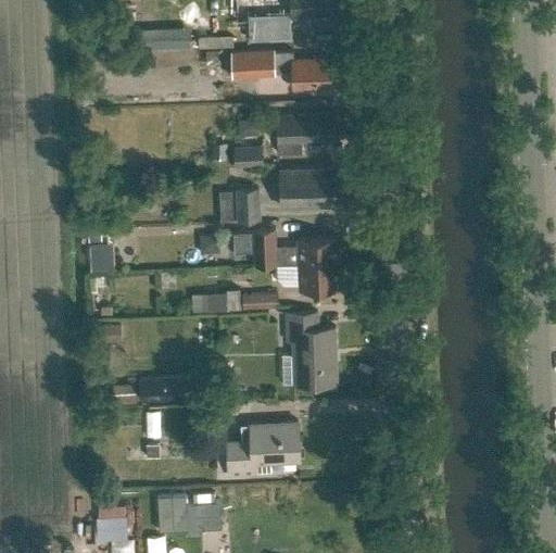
[(237,0),(238,21),(292,20),(292,23),(311,23),(311,15),(343,14),(343,0),(237,0)]
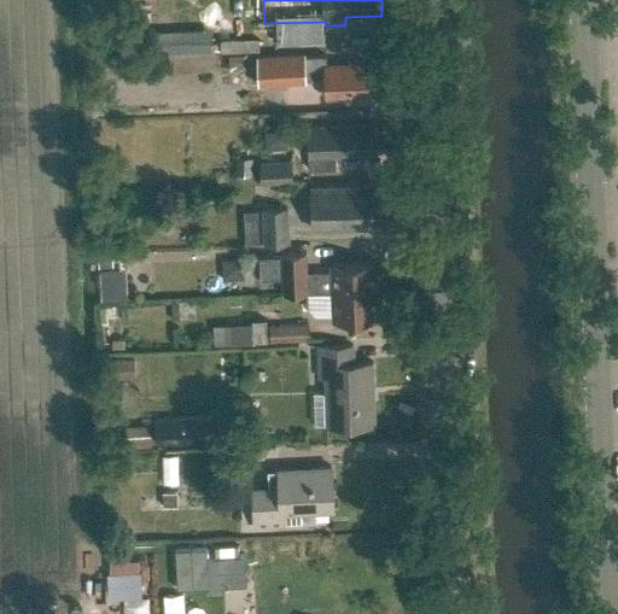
[(202,53),(202,31),(150,31),(150,53),(202,53)]
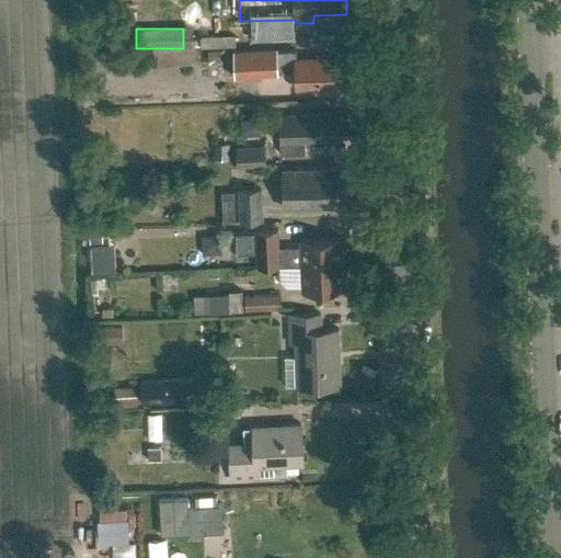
[(232,80),(276,78),(276,76),(295,76),(296,91),(333,90),(332,60),(295,61),(295,54),(275,55),(275,52),(231,54),(232,80)]
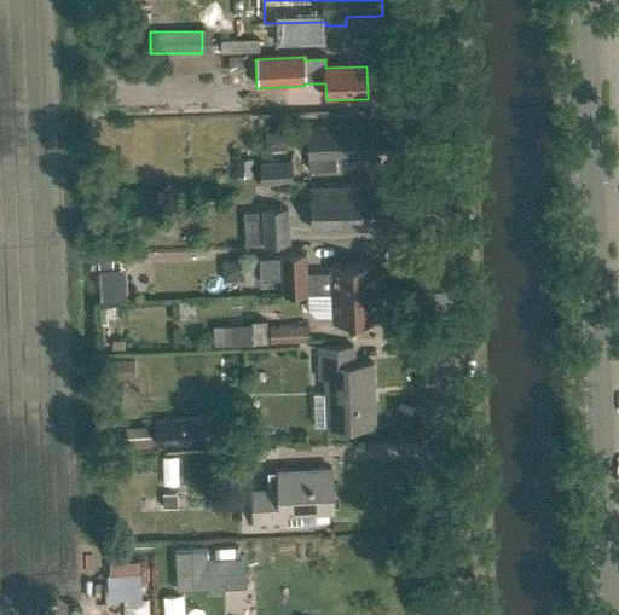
[(370,127),(311,129),(312,174),(337,173),(337,158),(370,157),(370,127)]
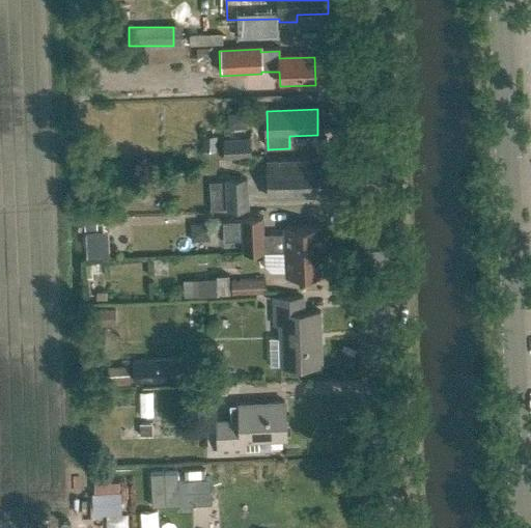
[(224,159),(251,158),(250,138),(223,139),(224,159)]
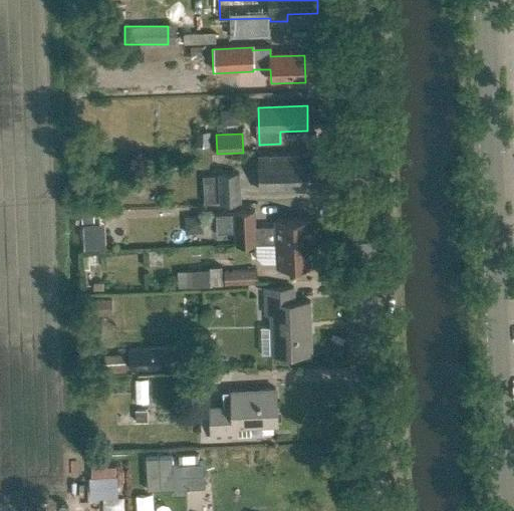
[(308,157),(259,159),(260,194),(309,192),(308,157)]
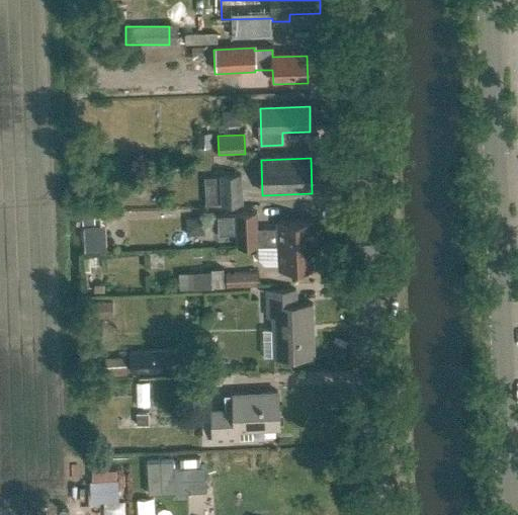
[(242,178),(204,179),(205,207),(243,206),(242,178)]
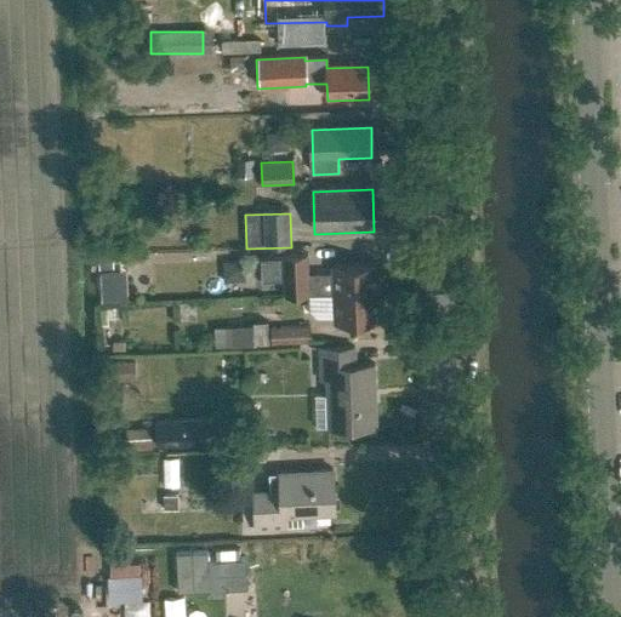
[(283,260),(261,261),(262,284),(284,283),(284,298),(334,296),(334,298),(377,297),(376,267),(332,268),(334,274),(309,275),(308,255),(283,256),(283,260)]
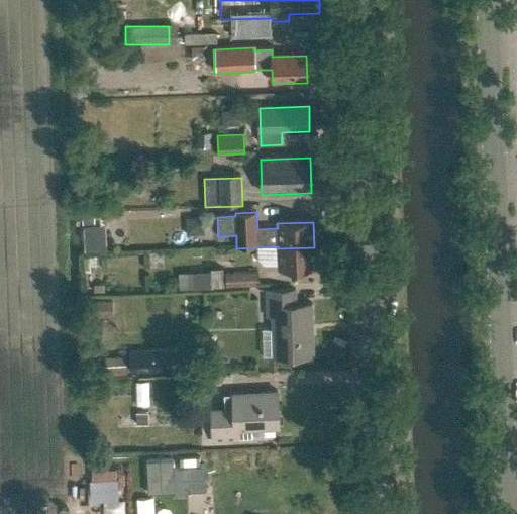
[(208,215),(182,217),(183,236),(210,234),(208,215)]
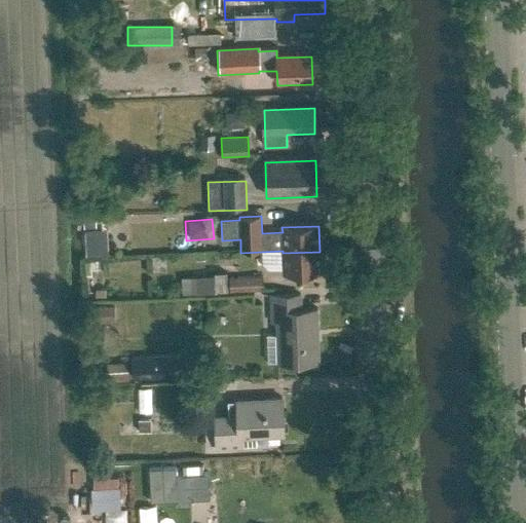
[(320,252),(283,253),(284,276),(321,274),(320,252)]
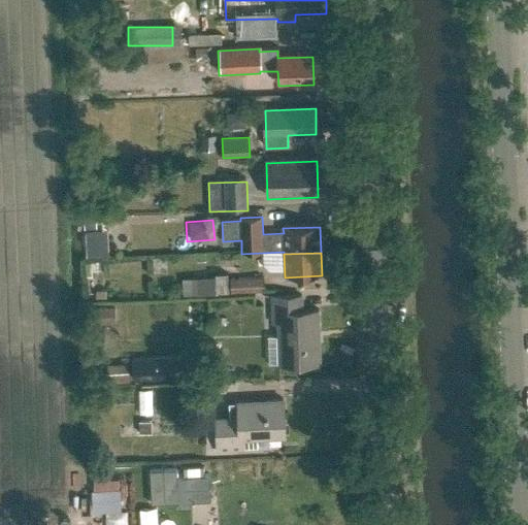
[(230,281),(231,294),(264,293),(263,280),(230,281)]
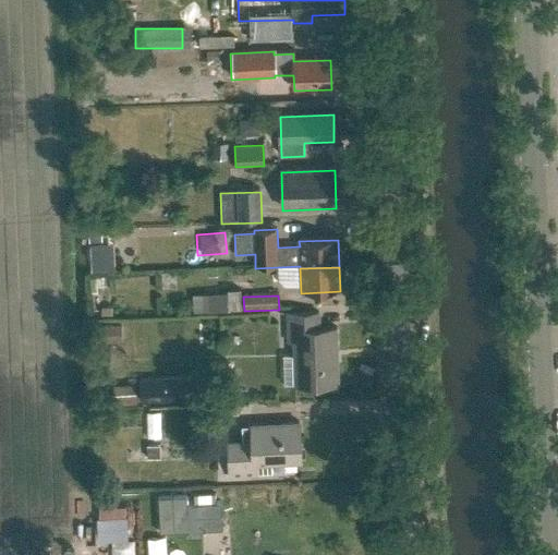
[(317,315),(287,315),(287,346),(293,346),(294,388),(338,387),(337,330),(318,332),(317,315)]
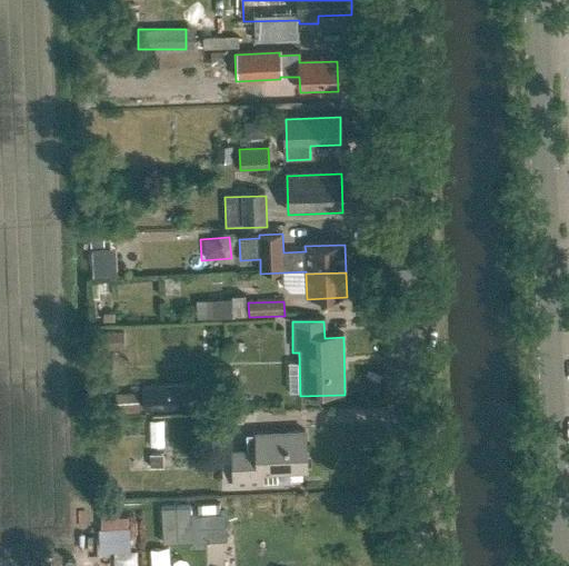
[(141,413),(140,394),(117,395),(118,414),(141,413)]
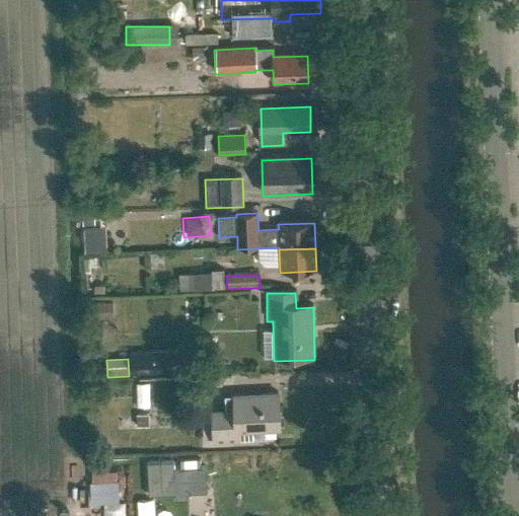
[(239,435),(281,433),(279,396),(233,399),(234,415),(211,416),(213,449),(239,447),(239,435)]
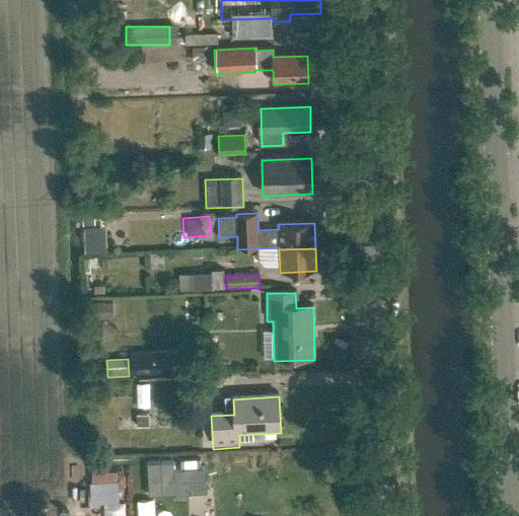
[(77,464),(63,464),(65,511),(80,511),(77,464)]
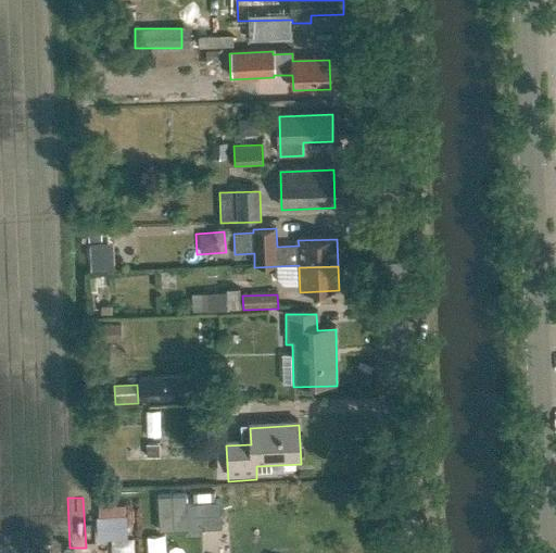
[(89,506),(91,543),(123,541),(122,519),(137,519),(137,504),(89,506)]
